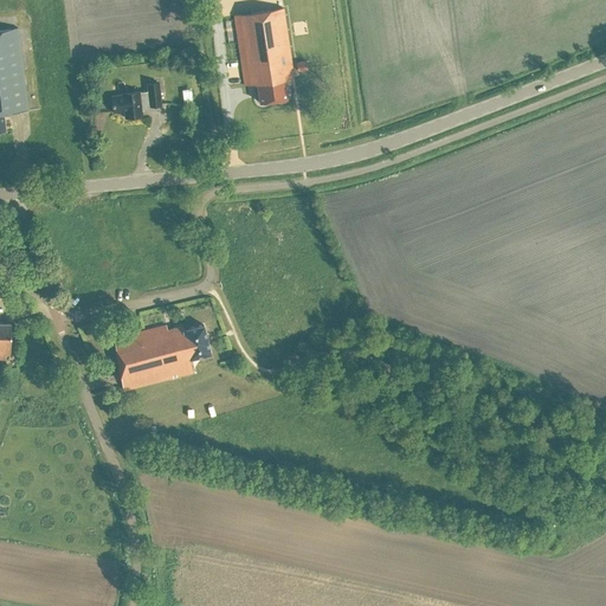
[(289,71),(292,70),(283,8),(234,15),(245,86),(257,84),(259,104),(287,101),(283,81),(290,79),(289,71)]
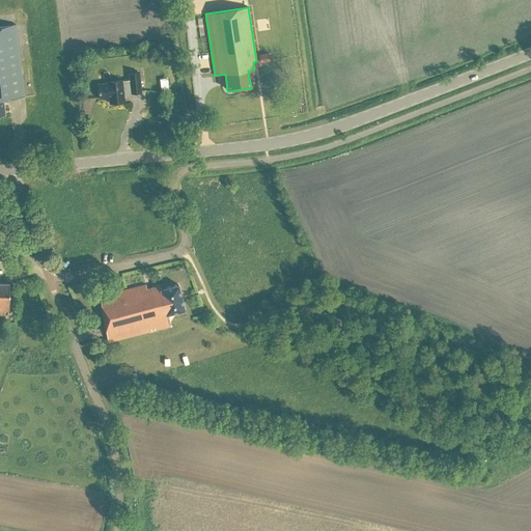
[(3,100),(25,98),(16,25),(0,27),(0,116),(5,116),(3,100)]
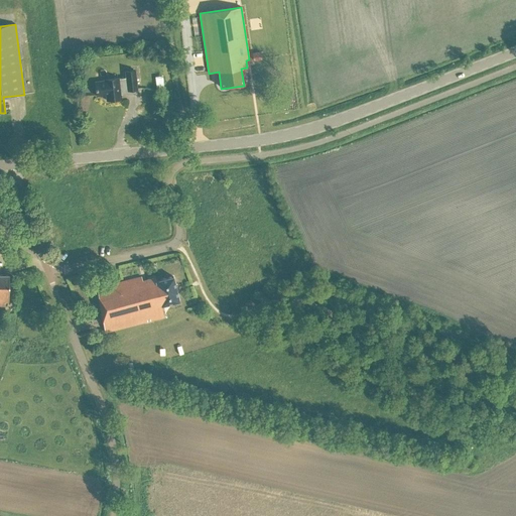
[(253,60),(261,59),(260,51),(252,52),(253,60)]
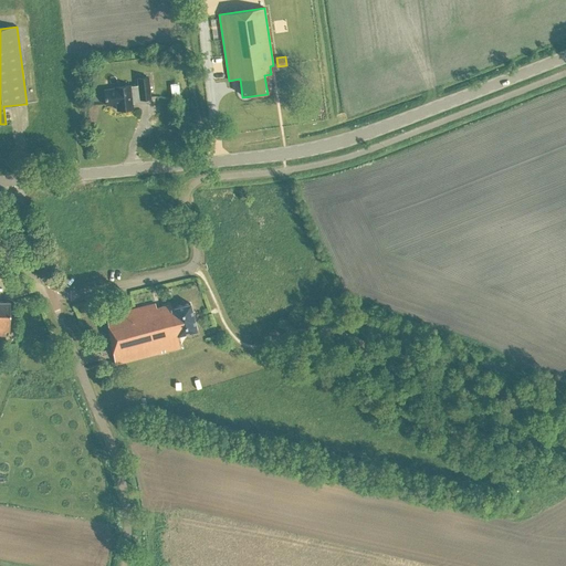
[(139,86),(130,87),(130,86),(115,88),(115,90),(106,90),(107,105),(117,104),(117,109),(133,108),(132,102),(135,98),(140,97),(142,100),(150,98),(148,79),(138,80),(139,86)]
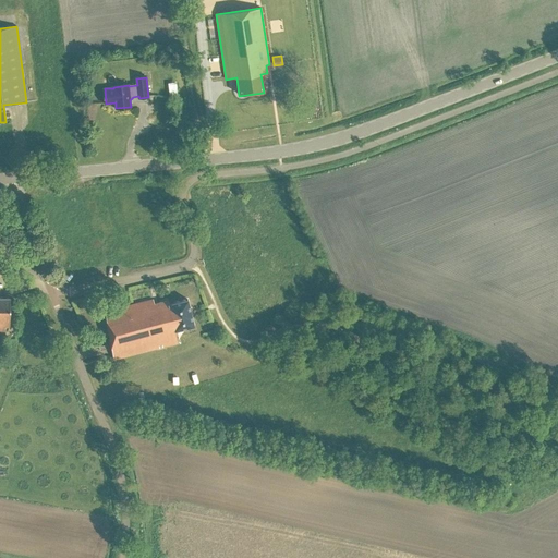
[(0,332),(5,332),(5,327),(10,327),(10,298),(0,298),(0,332)]
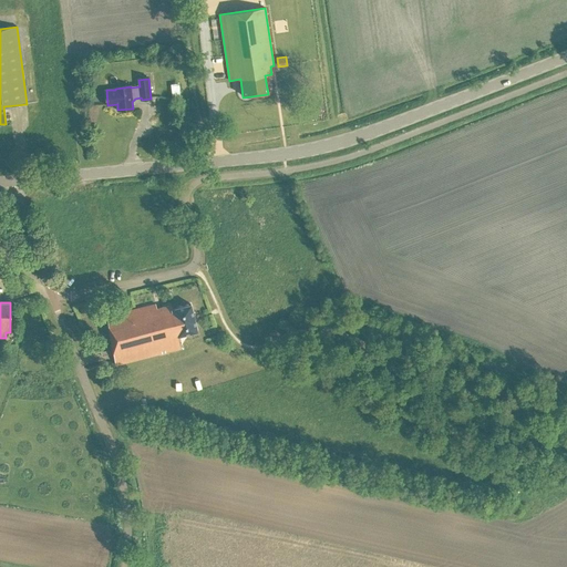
[(115,366),(181,348),(177,334),(196,330),(191,305),(172,309),(171,305),(156,308),(155,303),(106,316),(115,366)]
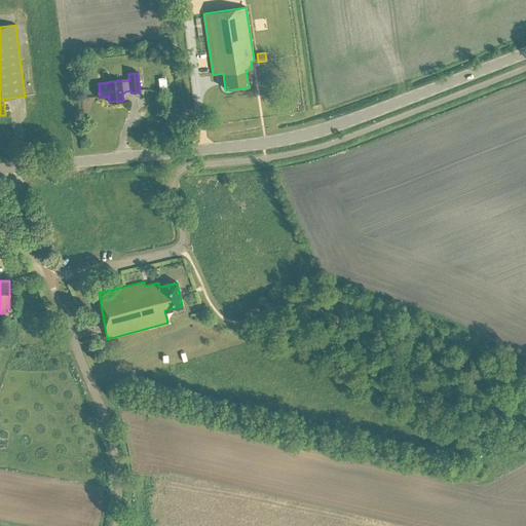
All buildings are outlined.
